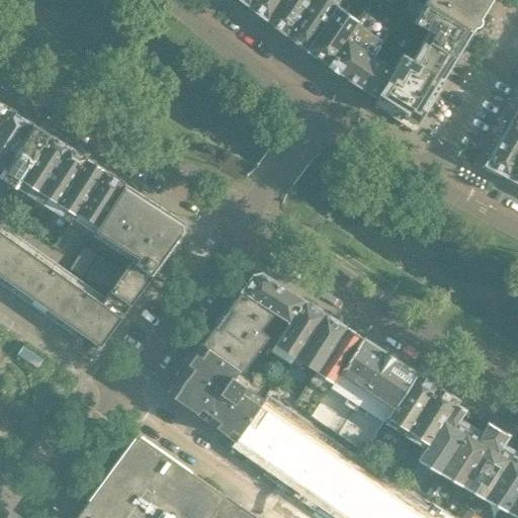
[(250,0),(248,4),(266,18),(278,0),(250,0)]
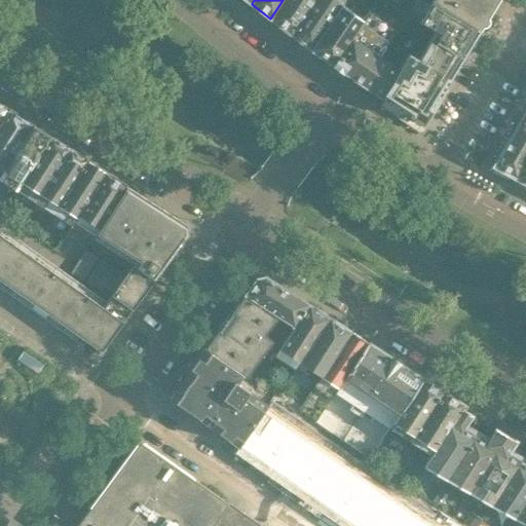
[(283,0),(270,19),(291,34),(313,0),(283,0)]
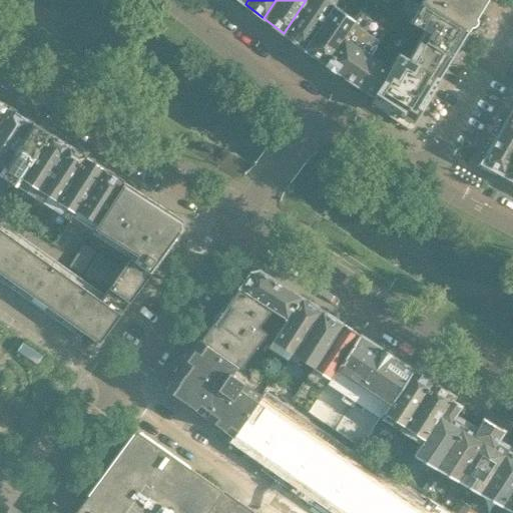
[(303,48),(333,4),(327,0),(306,0),(284,33),(303,48)]
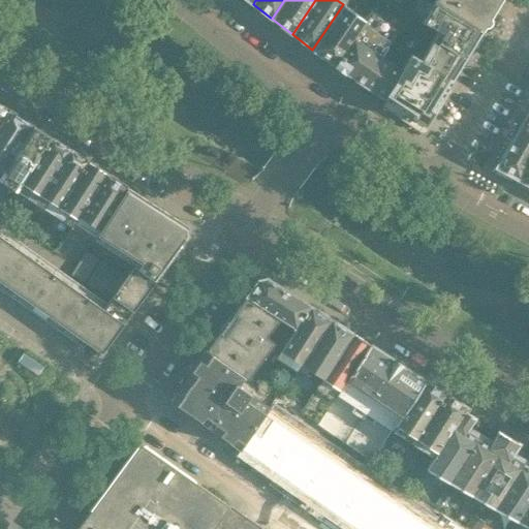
[(332,65),(369,9),(355,1),(353,3),(348,0),(345,0),(343,4),(312,50),(312,51),(332,65)]
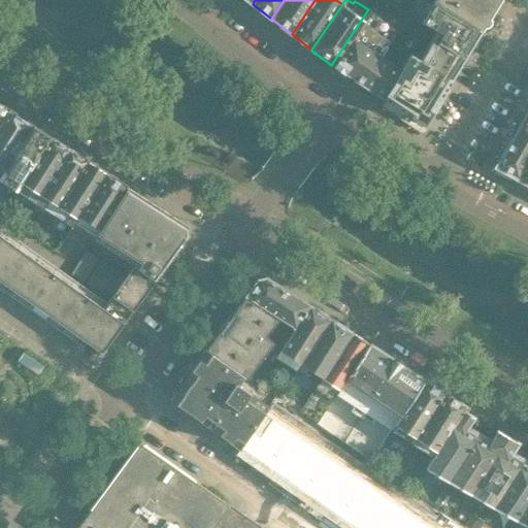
[(433,0),(433,1),(434,2),(481,31),(484,27),(485,27),(486,26),(488,25),(488,24),(489,23),(489,22),(489,21),(489,19),(499,0),(433,0)]
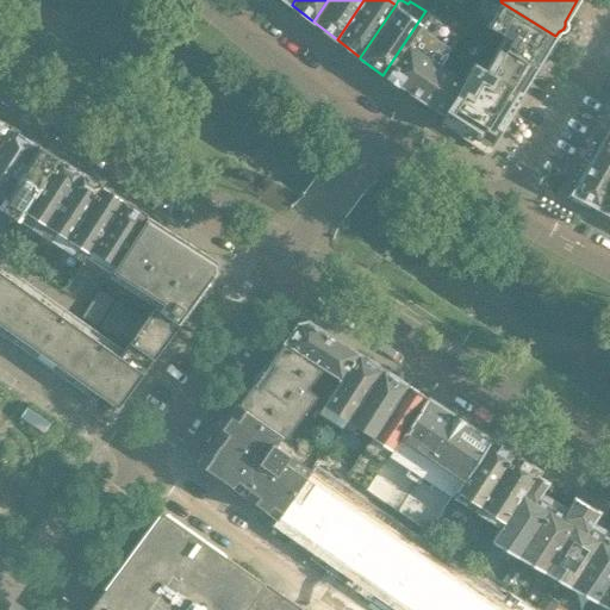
[(541,61),(555,36),(500,1),(485,26),(503,38),(500,42),(485,69),(472,61),(461,79),(462,80),(442,113),(444,116),(467,130),(490,144),(491,141),(541,61)]
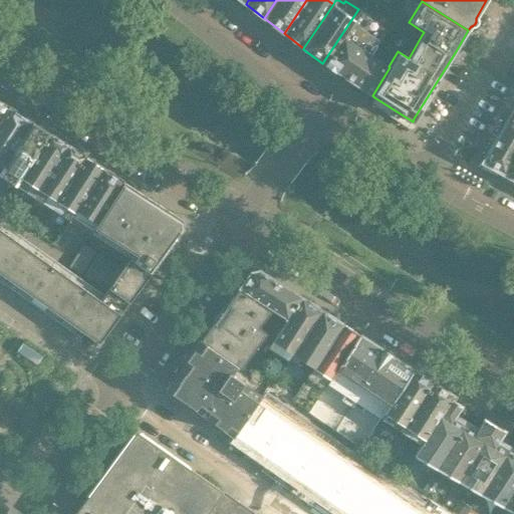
[(384,27),(358,9),(322,63),(324,65),(324,64),(372,96),(372,95),(390,67),(389,66),(367,54),(384,27)]
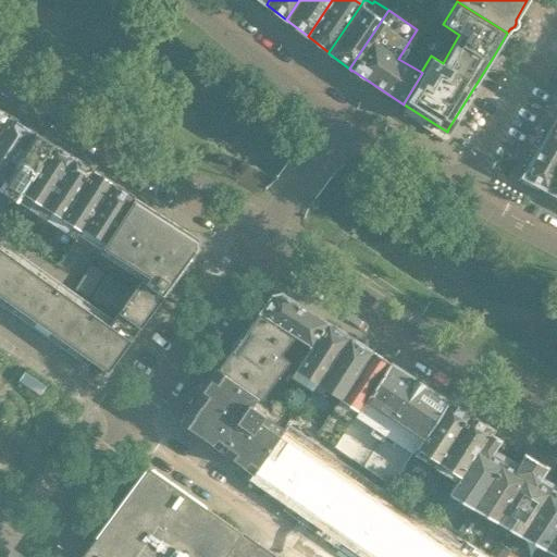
[(9,116),(0,128),(0,184),(34,133),(9,116)]
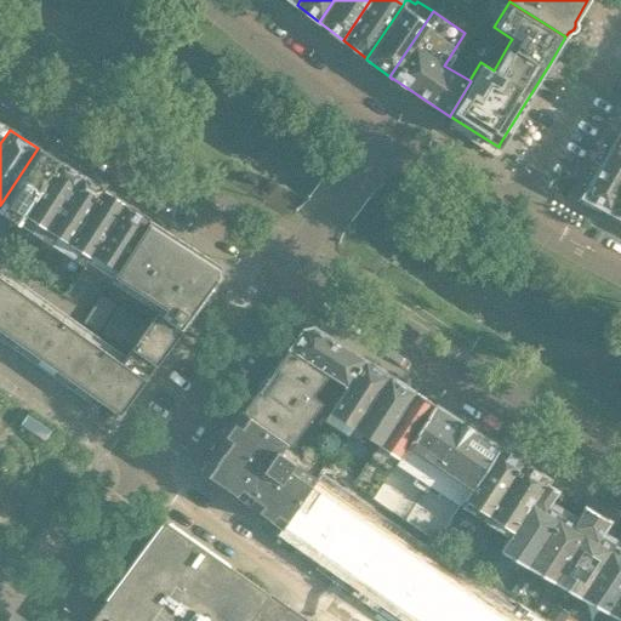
[(620,130),(610,148),(620,154),(620,130)]
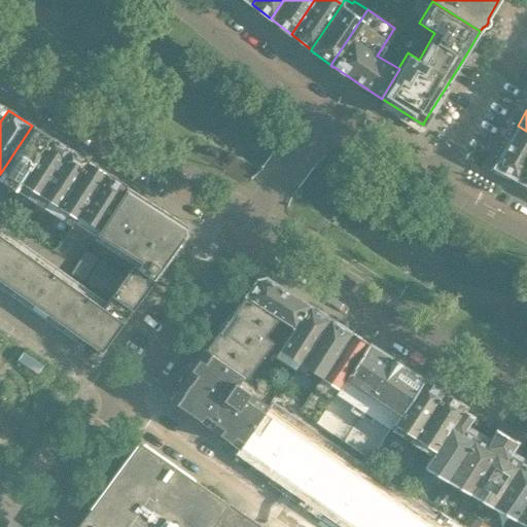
[(50,137),(32,126),(0,174),(0,179),(18,191),(50,137)]
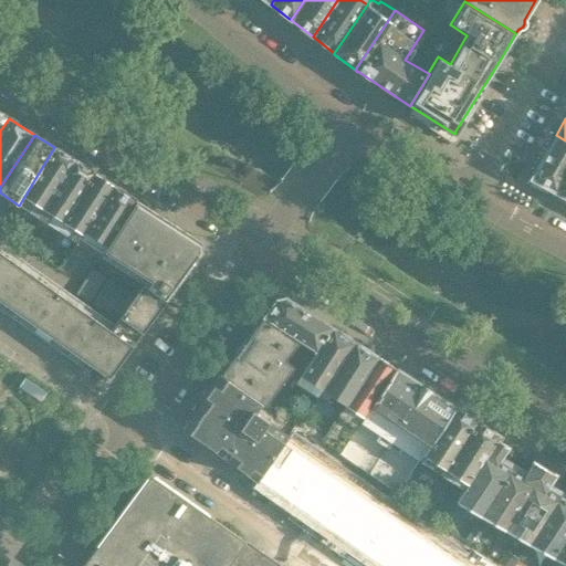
[(554,191),(565,170),(565,140),(556,135),(556,136),(530,179),(554,191)]
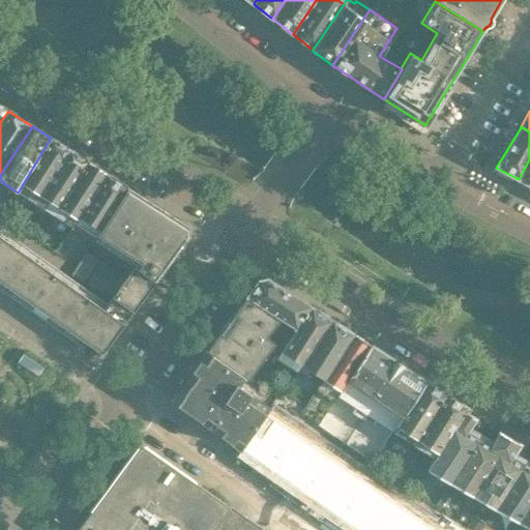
[(68,150),(51,138),(18,193),(35,204),(68,150)]
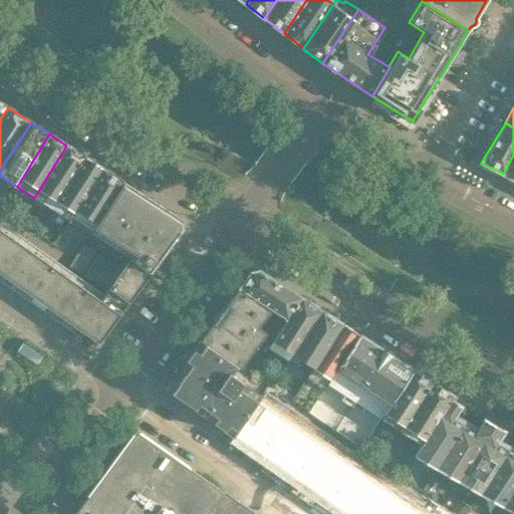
[(84,157),(66,146),(34,198),(51,209),(84,157)]
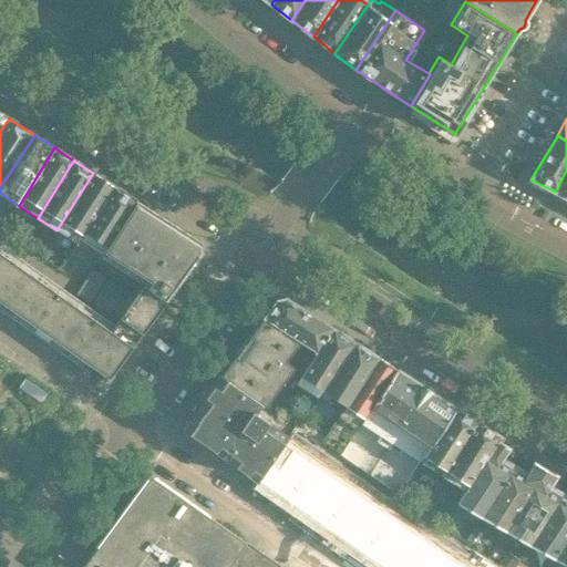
[(566,198),(566,171),(555,192),(566,198)]
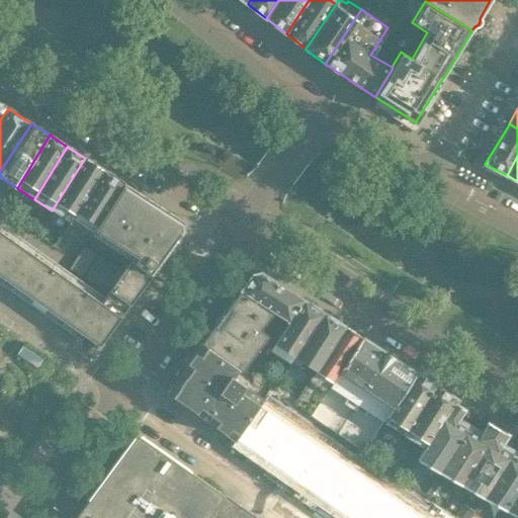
[(103,170),(85,158),(52,210),(69,222),(70,223),(103,170)]
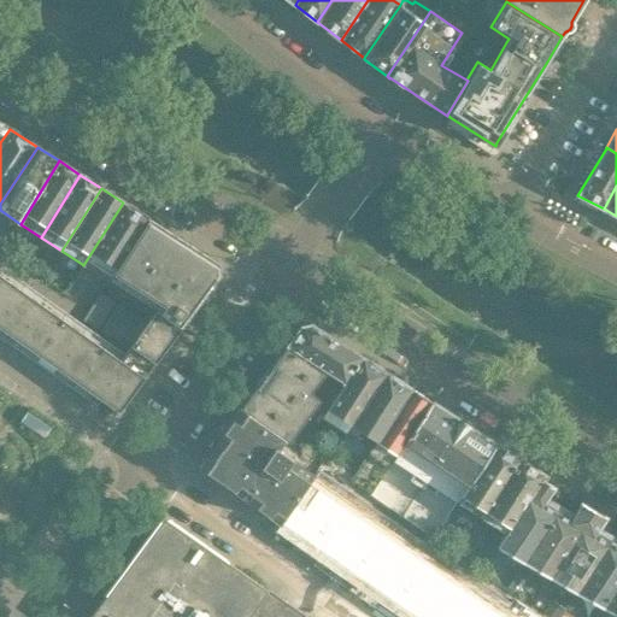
[(148,218),(123,203),(83,265),(82,264),(80,269),(104,285),(112,272),(148,218)]
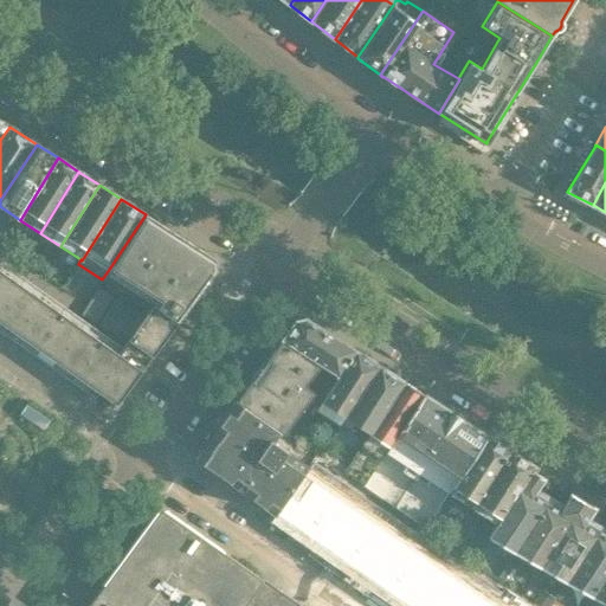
[(214,259),(146,214),(110,268),(161,301),(158,305),(178,321),(216,269),(214,259)]
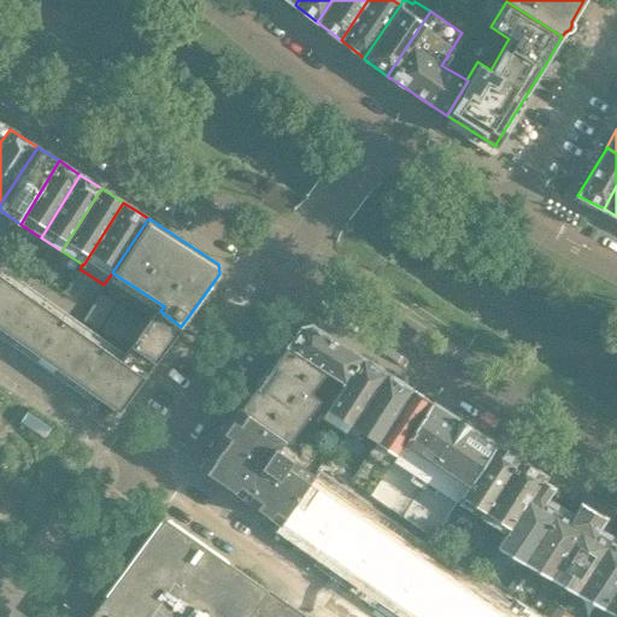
[(121,360),(82,333),(0,275),(0,328),(118,412),(180,328),(181,327),(160,311),(159,312),(156,310),(121,360)]
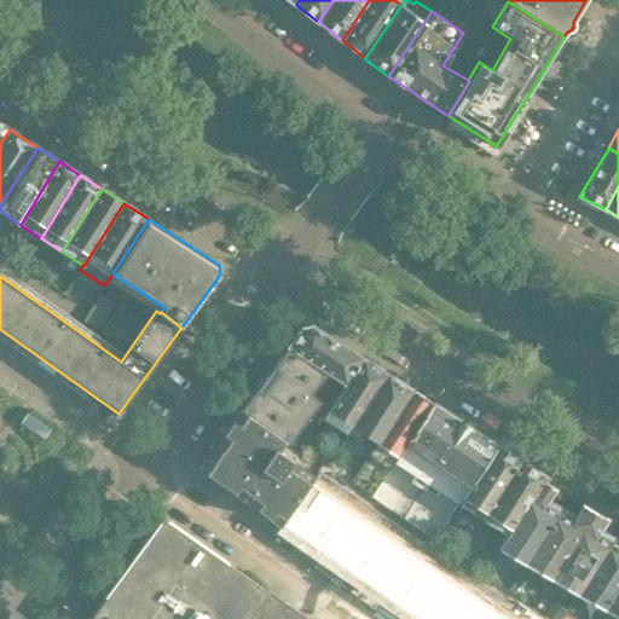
[(93,301),(69,284),(63,294),(87,311),(93,301)]
